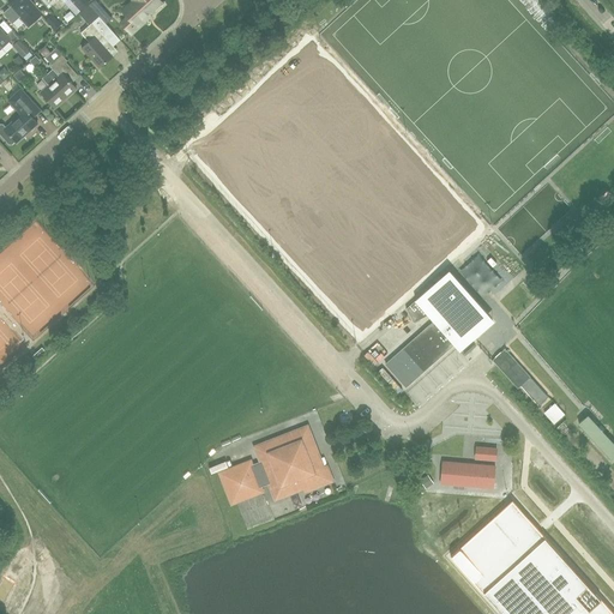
[(19,17),(29,26),(42,14),(29,0),(12,0),(13,1),(10,5),(11,7),(4,13),(12,23),(19,17)]
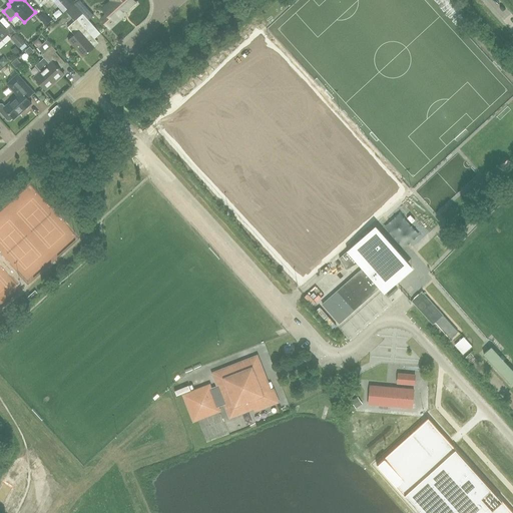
[(58,0),(66,9),(67,9),(68,10),(76,2),(75,1),(73,0),(58,0)]
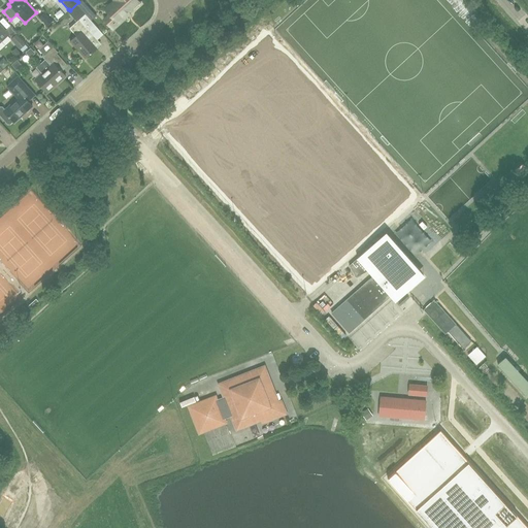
[(97,15),(83,0),(77,4),(92,21),(97,15)]
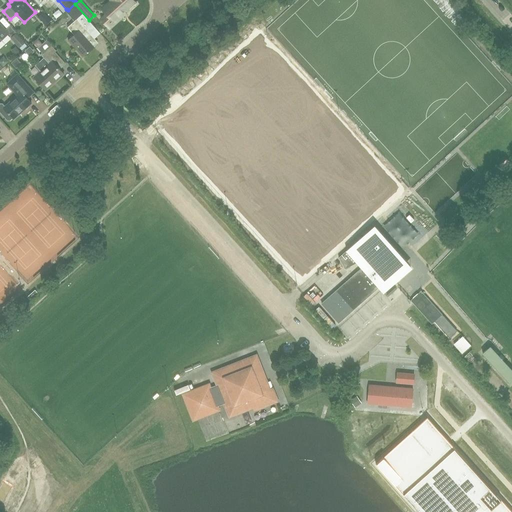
[(108,0),(110,1),(102,9),(107,14),(101,19),(108,27),(110,29),(115,23),(122,16),(121,15),(134,2),(132,0),(108,0)]
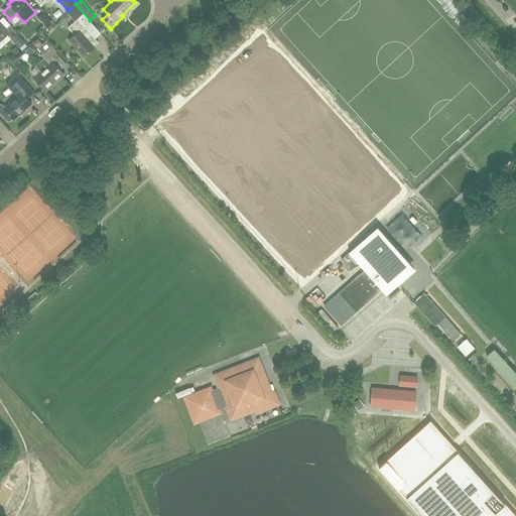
[(75,22),(69,27),(75,35),(69,40),(77,49),(78,48),(80,50),(79,51),(84,57),(95,47),(87,38),(96,30),(74,5),(67,12),(75,22)]
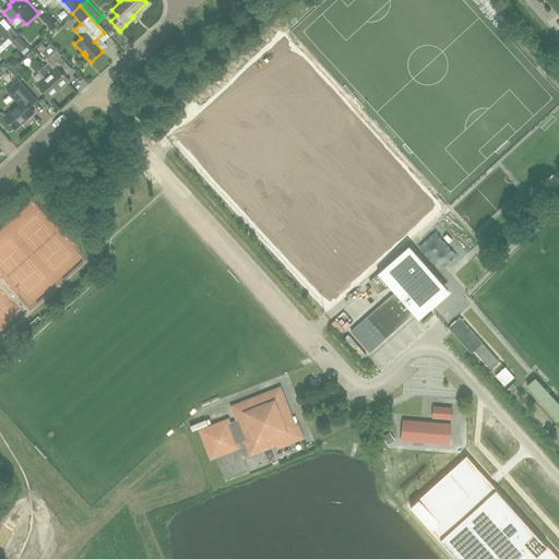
[(47,13),(42,19),(49,28),(56,22),(47,13)]
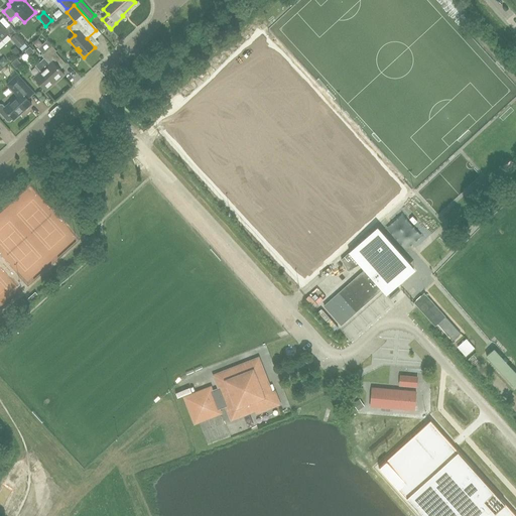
[(0,41),(8,33),(0,24),(0,41)]
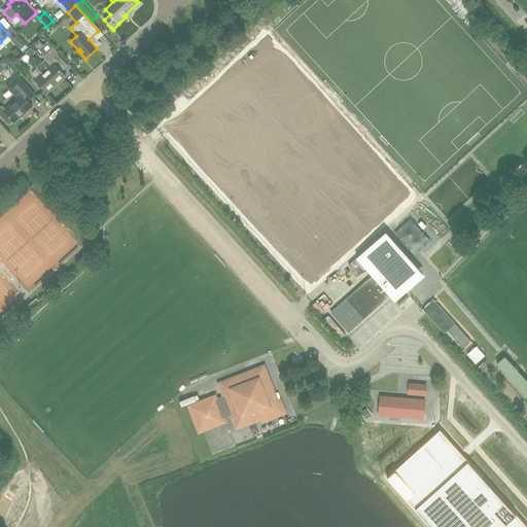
[(16,34),(10,39),(20,49),(22,51),(27,47),(25,44),(26,44),(16,34)]
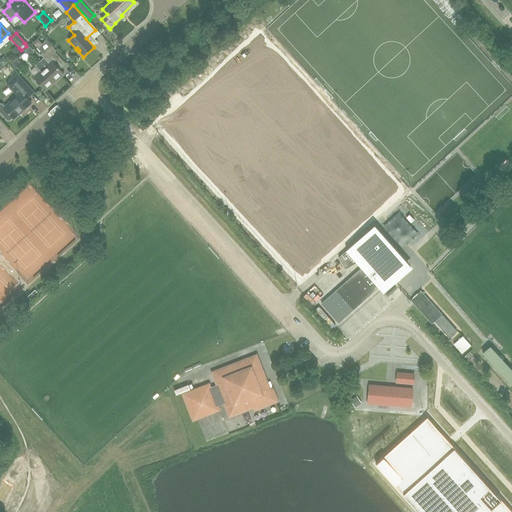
[(35,66),(41,72),(35,77),(46,90),(64,74),(60,70),(66,64),(55,52),(56,51),(51,45),(40,55),(40,56),(41,55),(44,58),(35,66)]
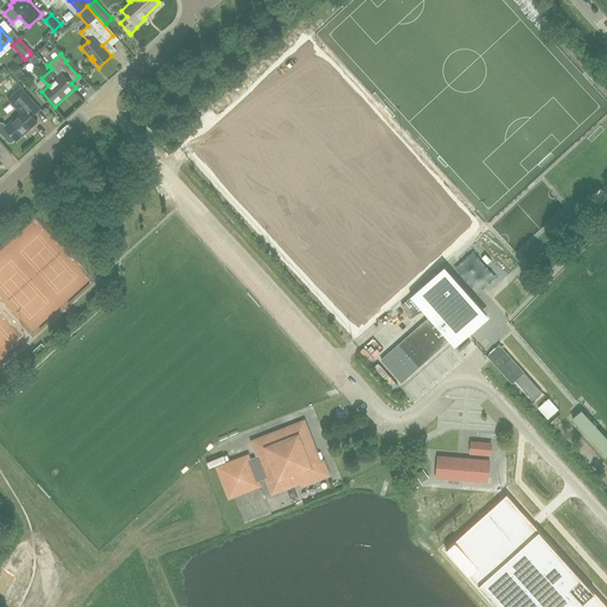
[(25,75),(19,69),(13,75),(19,81),(25,75)]
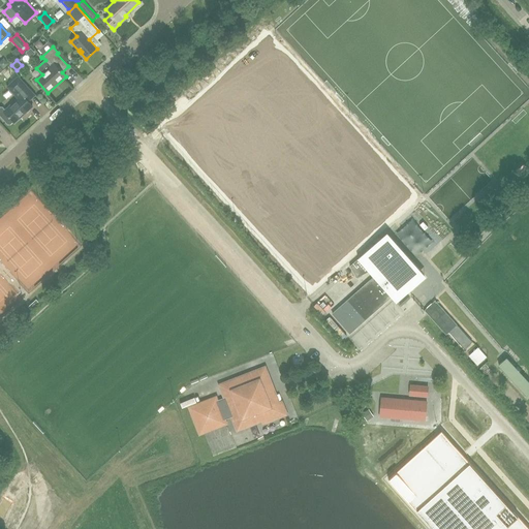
[(19,98),(5,111),(3,107),(1,107),(0,107),(0,115),(8,124),(10,124),(13,122),(14,123),(33,106),(29,102),(35,96),(19,78),(8,87),(19,98)]
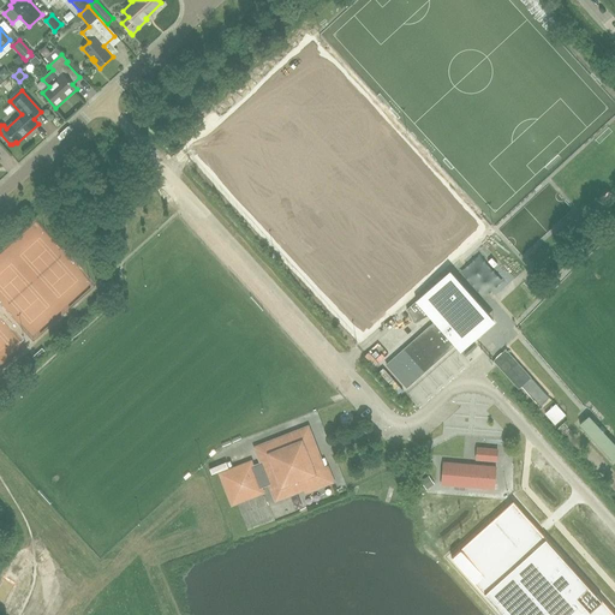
[(577,244),(580,249),(587,243),(583,238),(577,244)]
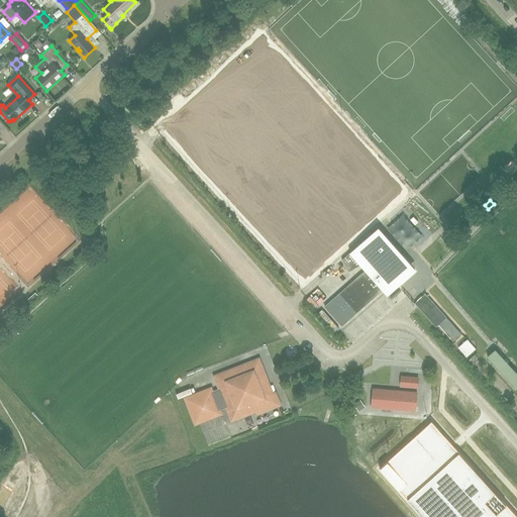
[(346,289),(325,308),(341,326),(364,308),(383,291),(387,296),(400,285),(415,273),(414,272),(403,260),(381,234),(377,229),(342,261),(348,273),(360,267),(362,266),(365,271),(366,272),(346,289)]
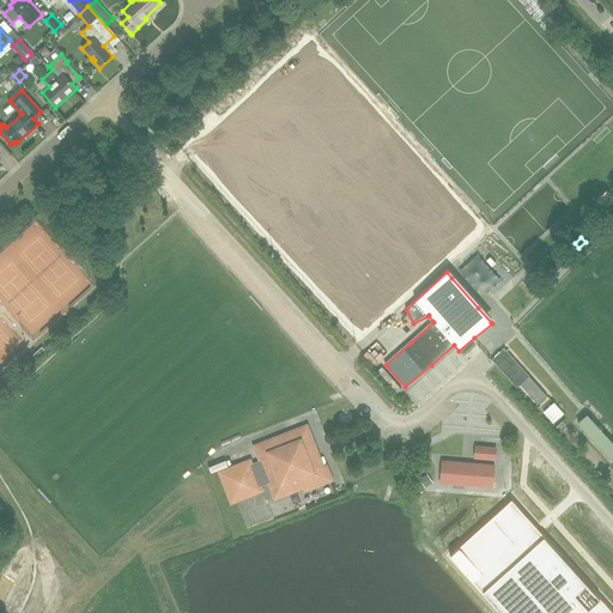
[(502,352),(492,360),(496,364),(504,372),(517,388),(519,388),(521,386),(539,406),(547,398),(519,365),(504,350),(502,352)]
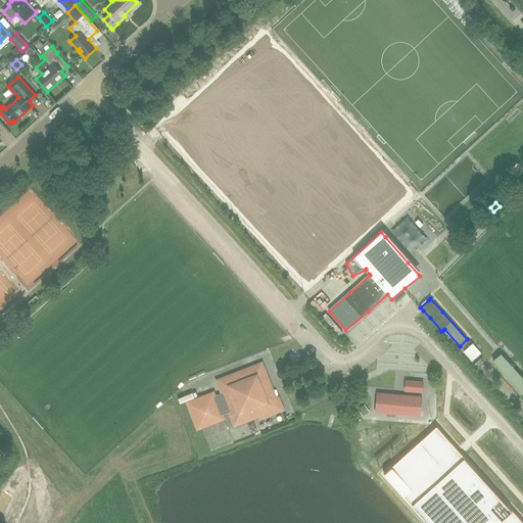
[(283,410),(278,398),(276,399),(262,364),(218,381),(223,396),(216,398),(214,393),(188,403),(197,429),(224,419),(222,415),(229,412),(235,425),(258,416),(259,419),(283,410)]
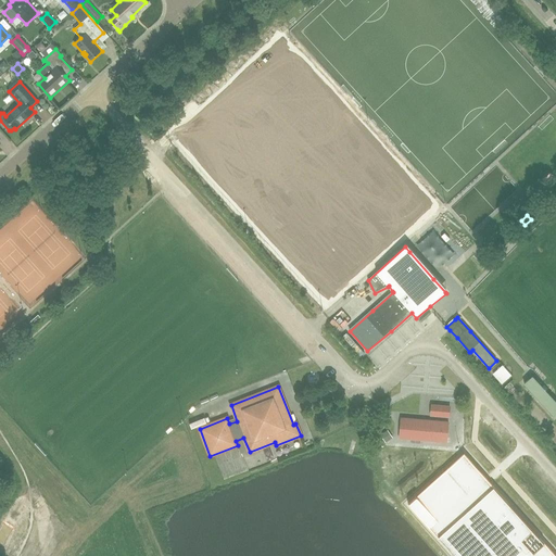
[(431,416),(450,417),(451,406),(432,405),(431,416)]
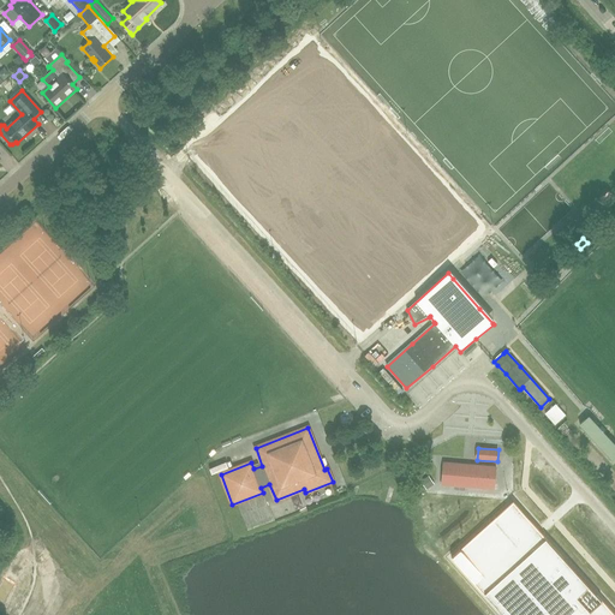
[(443,463),(442,485),(495,490),(496,467),(443,463)]
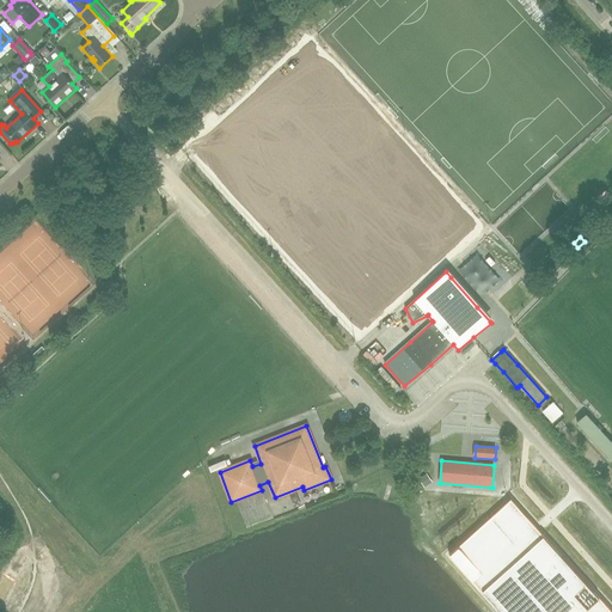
[(611,611),(510,500),(450,554),(501,611),(611,611)]
